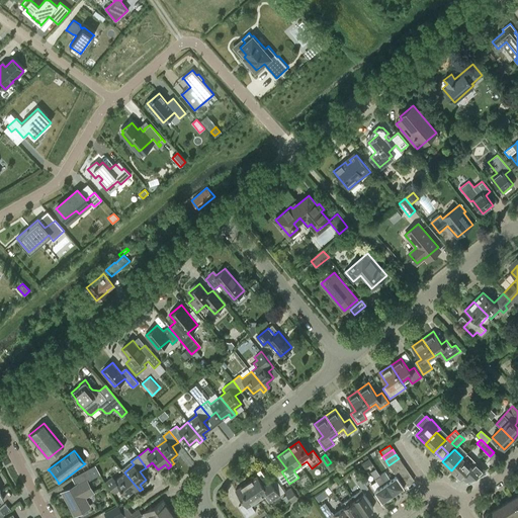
[(462,457),(451,470),(459,479),(465,472),(469,476),(478,467),(473,463),(471,466),(462,457)]
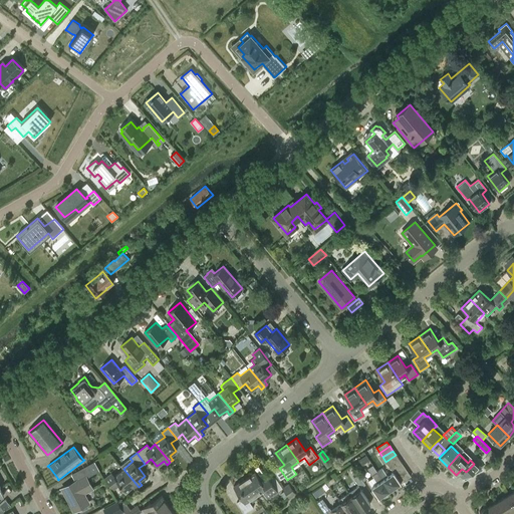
[(396,455),(386,462),(389,466),(399,459),(396,455)]
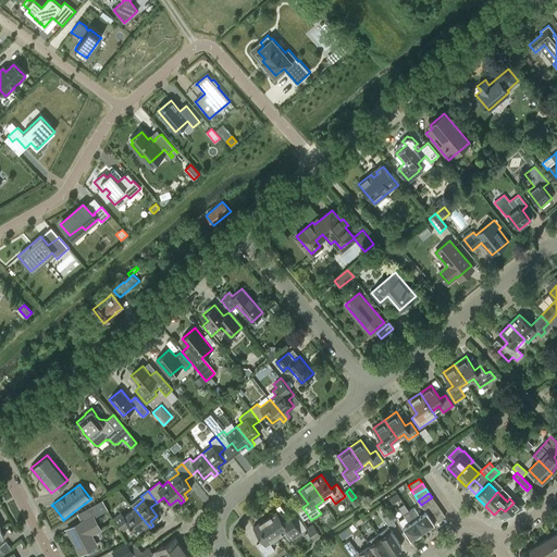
[(432,497),(421,505),(424,509),(435,502),(432,497)]
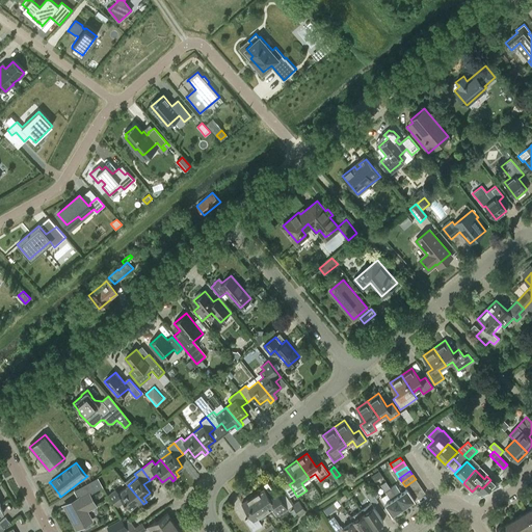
[(78,498),(64,505),(77,528),(91,521),(86,509),(96,505),(89,494),(103,487),(98,478),(74,490),(78,498)]
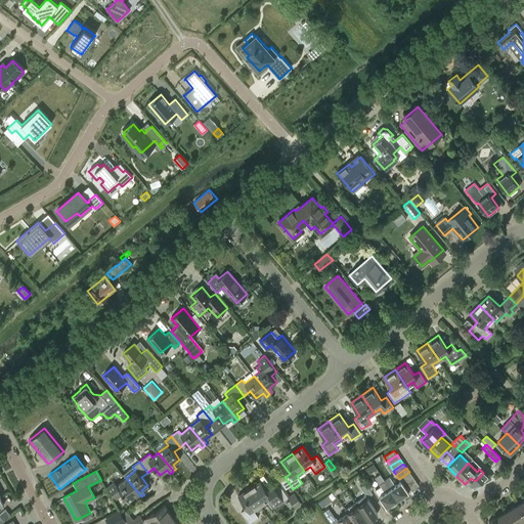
[(409,472),(399,479),(400,481),(402,484),(412,477),(409,472)]
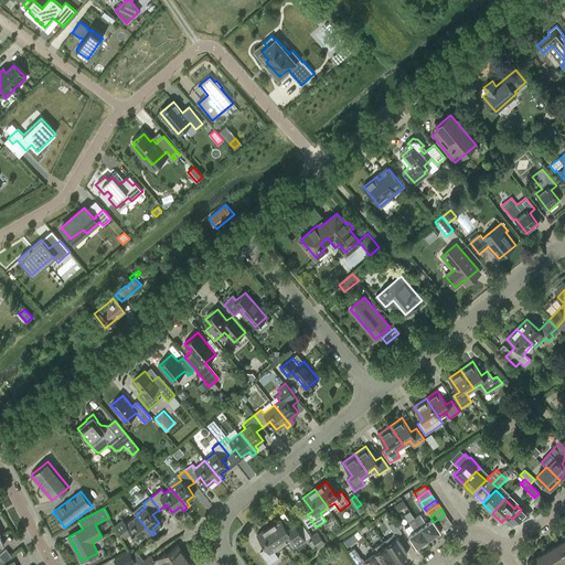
[(415,519),(409,511),(404,515),(409,523),(409,522),(411,524),(405,529),(409,535),(408,535),(411,539),(407,541),(413,550),(428,539),(415,519)]
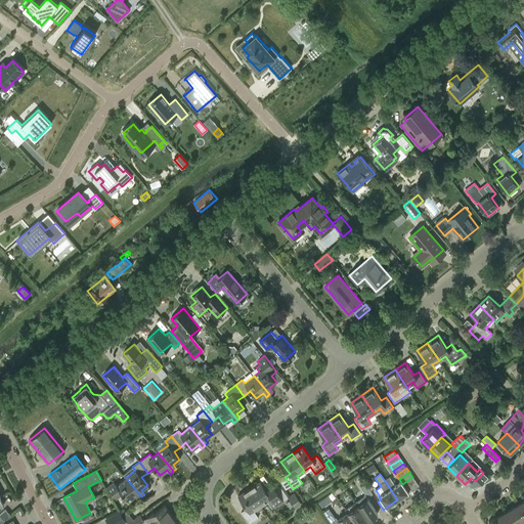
[(412,477),(402,484),(405,488),(416,481),(412,477)]
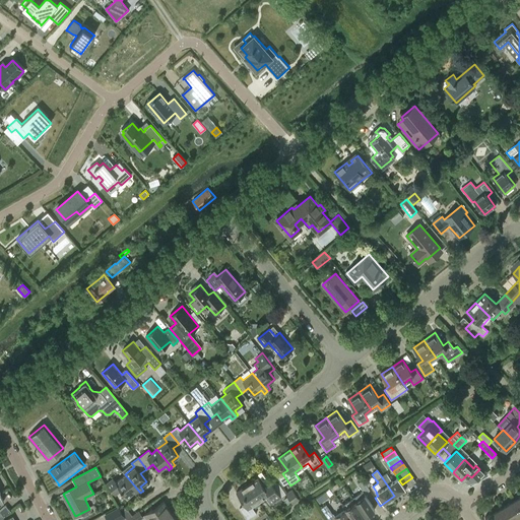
[(140,493),(125,474),(116,481),(113,478),(107,483),(115,494),(121,490),(127,497),(134,492),(137,496),(140,493)]
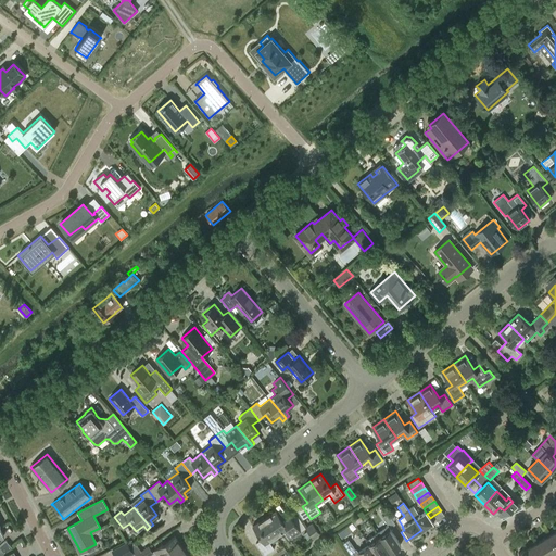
[(414,507),(408,510),(421,530),(433,522),(430,518),(427,514),(425,510),(419,515),(414,507)]
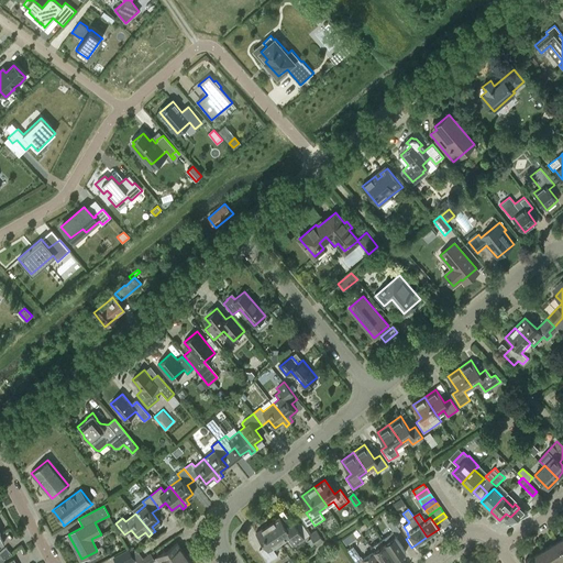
[(267,525),(279,543),(287,538),(293,545),(301,539),(288,520),(284,523),(278,517),(267,525)]
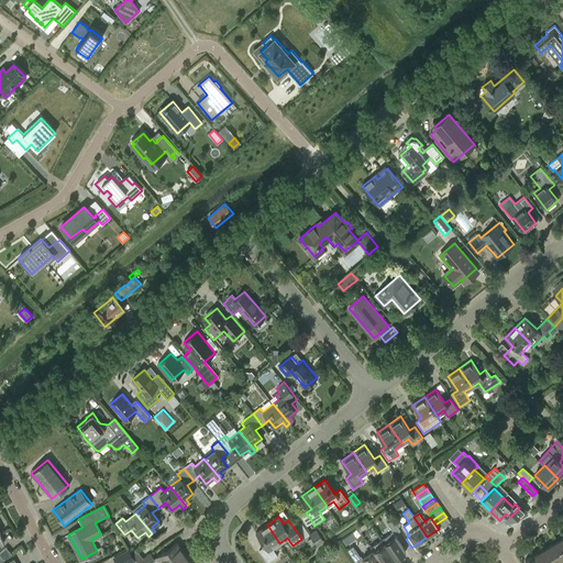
[(449,522),(446,517),(435,525),(439,529),(449,522)]
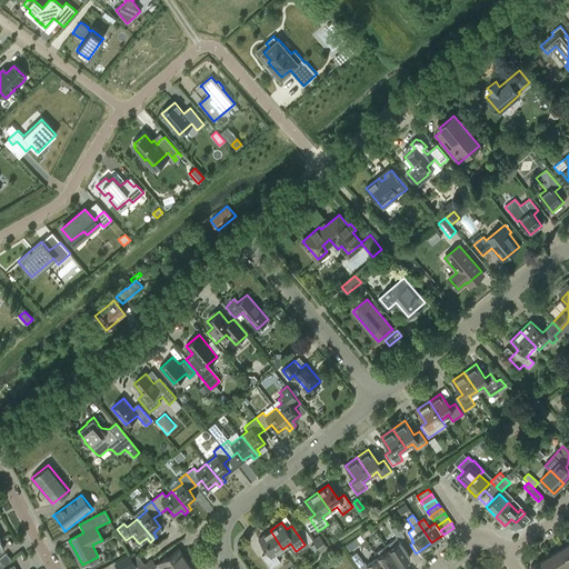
[(397,525),(391,529),(399,540),(405,536),(397,525)]
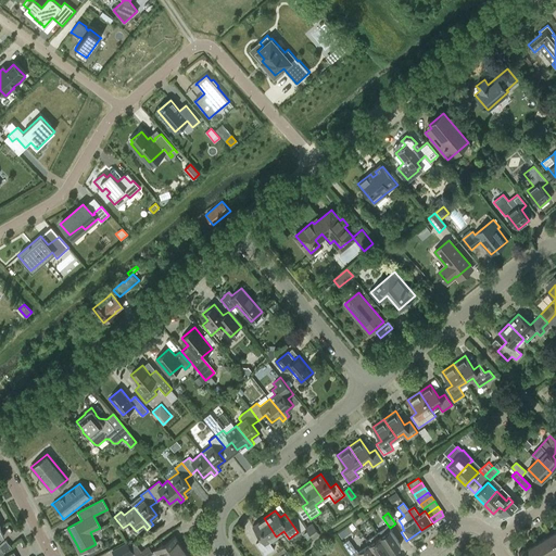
[(359,516),(353,521),(356,526),(363,520),(359,516)]
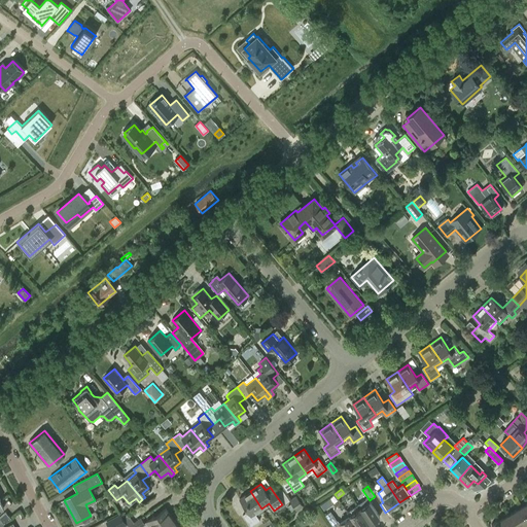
[(261,508),(250,491),(239,499),(247,511),(243,515),(250,526),(259,520),(254,513),(261,508)]
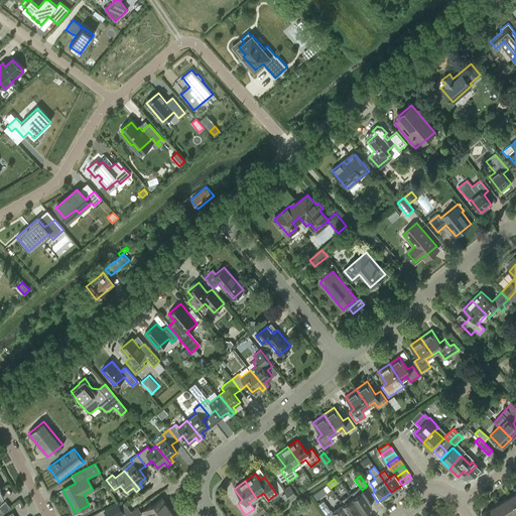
[(290,485),(283,490),(290,499),(297,495),(290,485)]
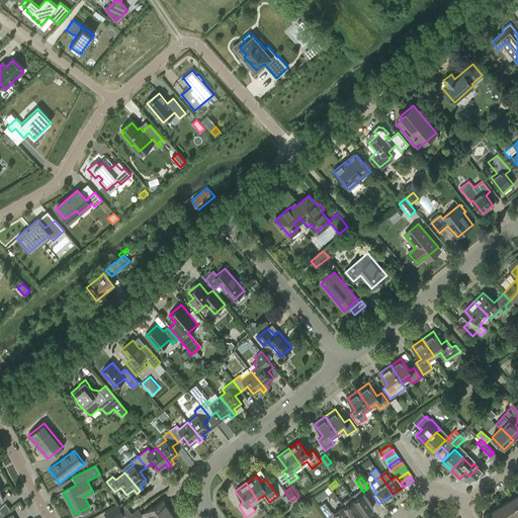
[(363,493),(353,500),(362,514),(372,507),(363,493)]
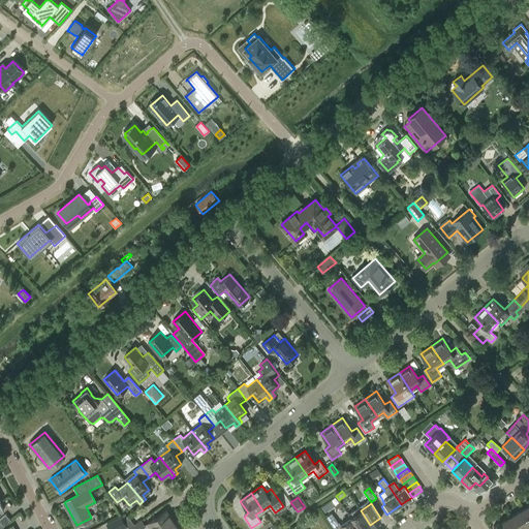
[(292,505),(288,507),(293,515),(298,511),(292,505)]
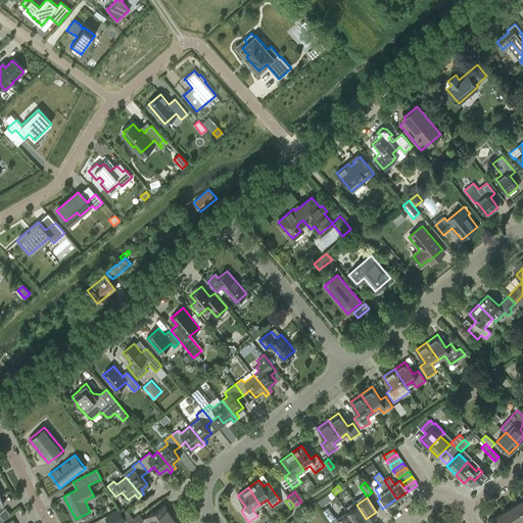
[(360,522),(366,519),(357,505),(354,502),(344,508),(346,512),(353,522),(360,522)]
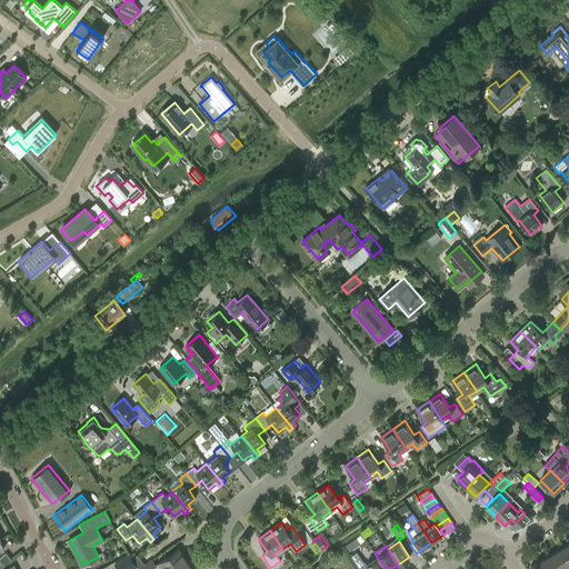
[(566,568),(568,567),(568,559),(562,548),(552,553),(561,568),(566,568)]
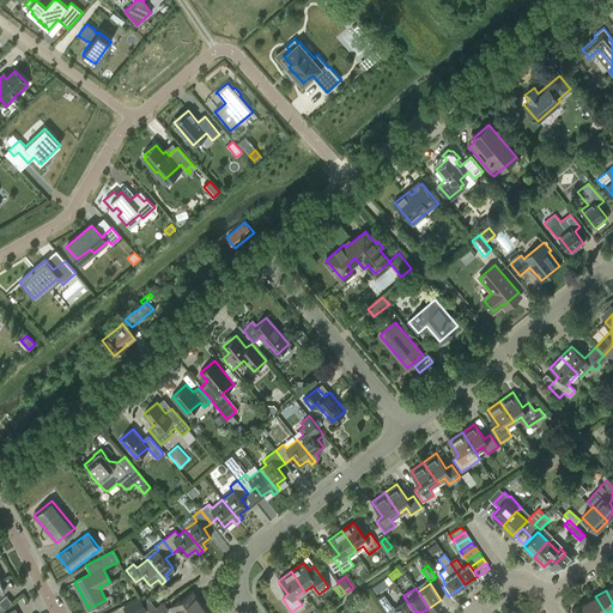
[(177,612),(188,612),(201,605),(193,592),(170,606),(174,612),(176,611),(177,612)]
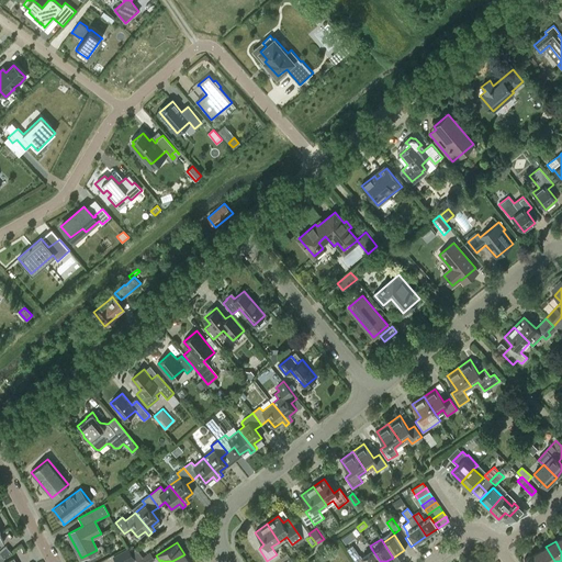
[(0,561),(11,552),(6,546),(0,551),(0,561)]
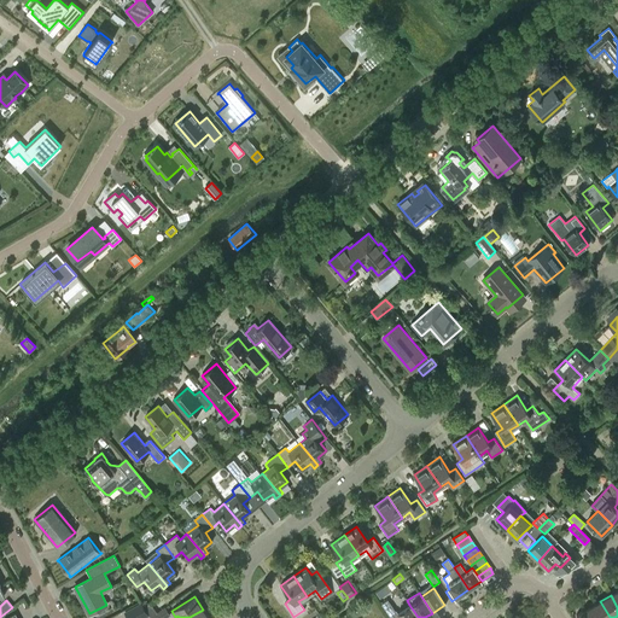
[(382,604),(389,616),(395,611),(388,600),(382,604)]
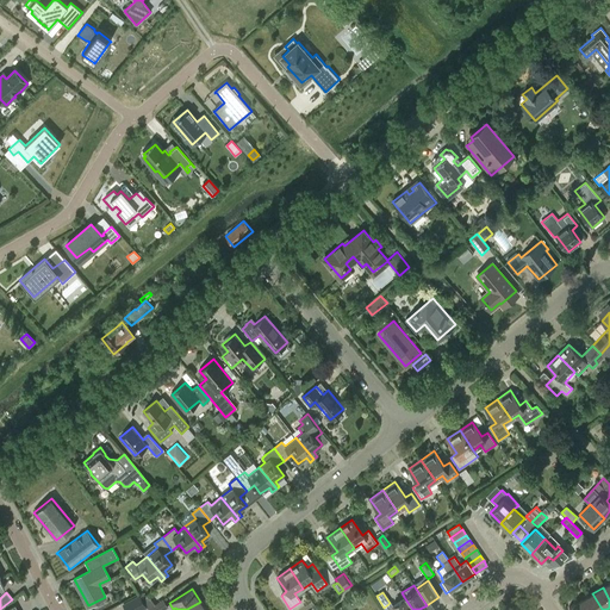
[(602,609),(592,593),(582,599),(586,609),(602,609)]
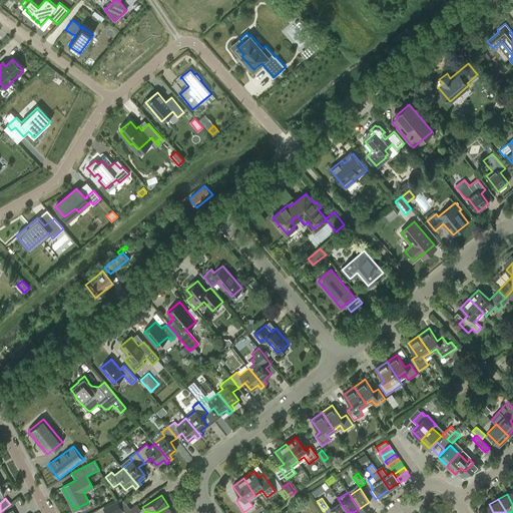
[(124,500),(120,503),(119,503),(122,509),(124,512),(130,508),(124,500)]
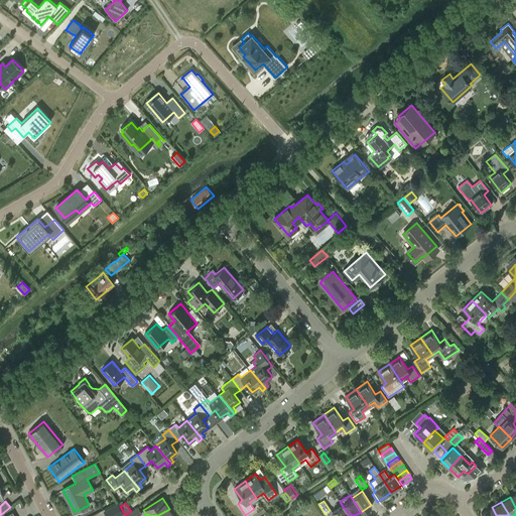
[(117,515),(123,513),(123,512),(118,504),(105,511),(107,515),(117,515)]
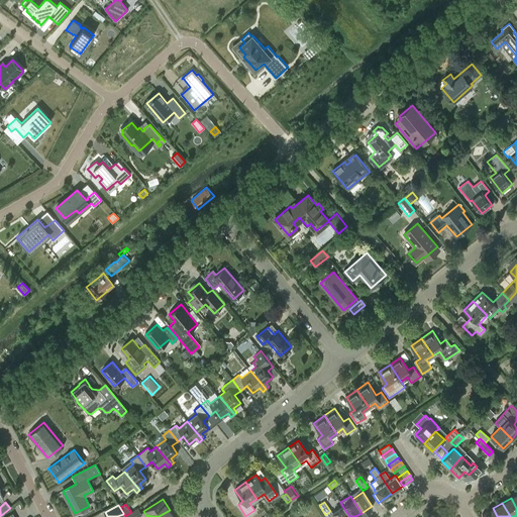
[(349,516),(342,506),(332,513),(335,516),(349,516)]
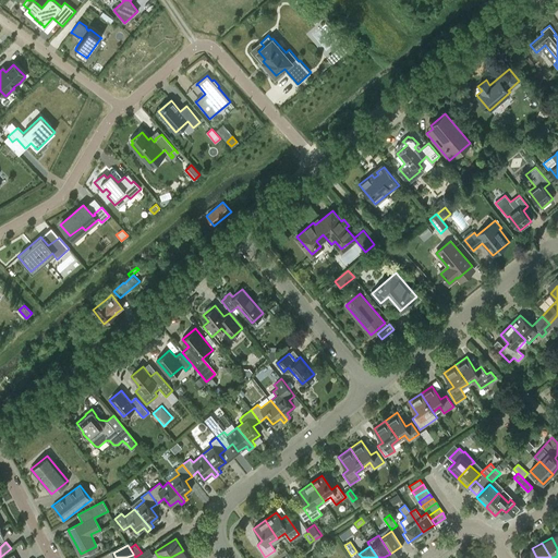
[(142,553),(135,557),(148,557),(155,555),(149,548),(142,553)]
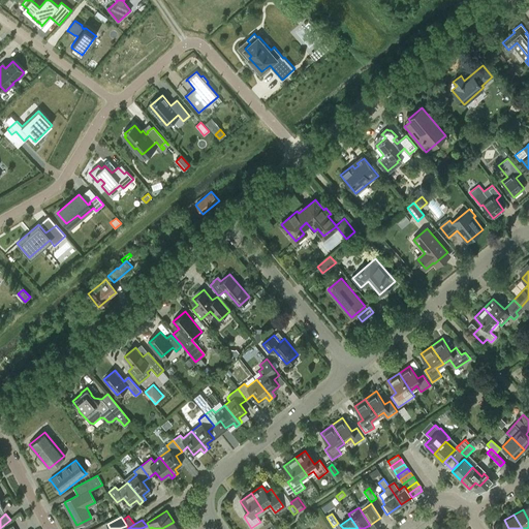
[(508,528),(504,520),(494,526),(495,528),(508,528)]
